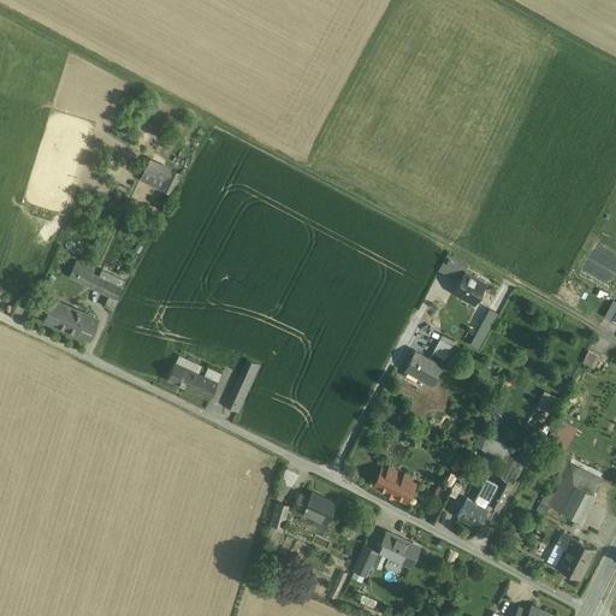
[(171,171),(149,160),(141,178),(161,189),(171,171)]
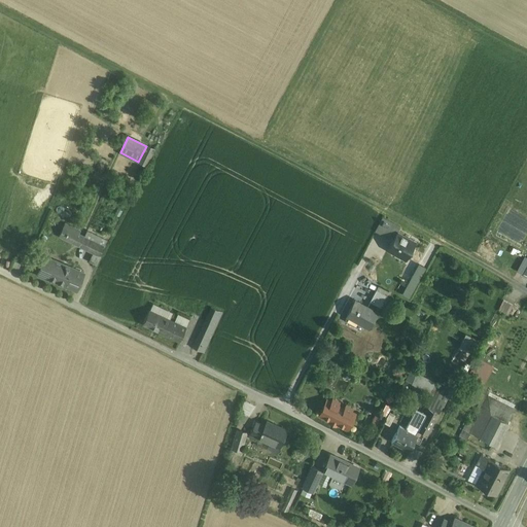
[(400,227),(382,217),(375,231),(381,235),(387,223),(394,226),(399,230),(400,227)]
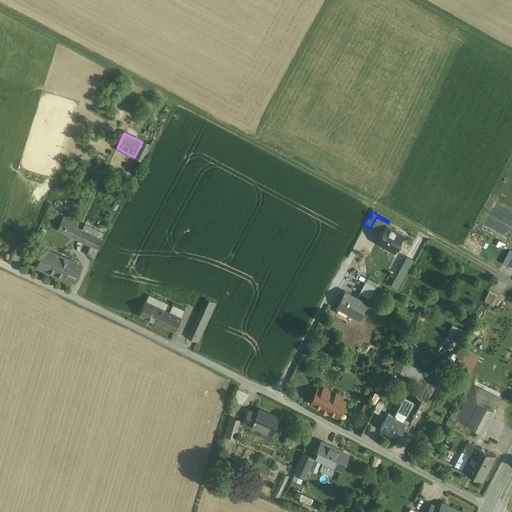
[(376,217),(370,228),(377,232),(380,226),(383,220),(376,217)]
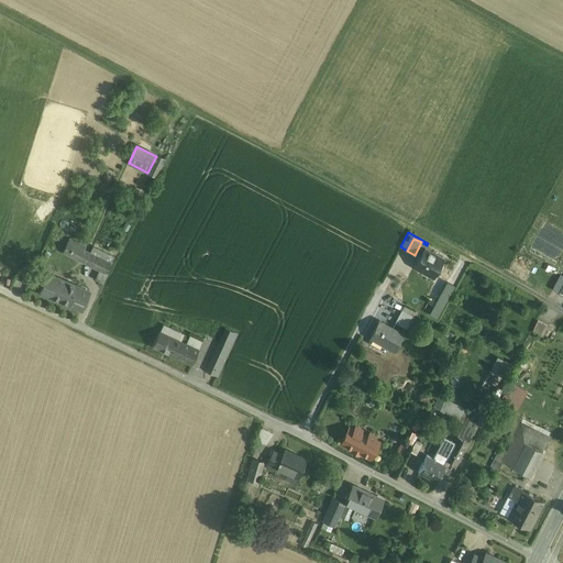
[(68,241),(63,251),(67,254),(73,244),(68,241)]
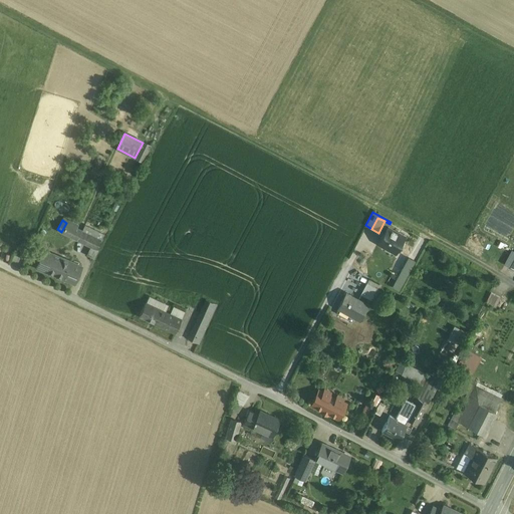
[(78,229),(66,223),(61,232),(73,238),(78,229)]
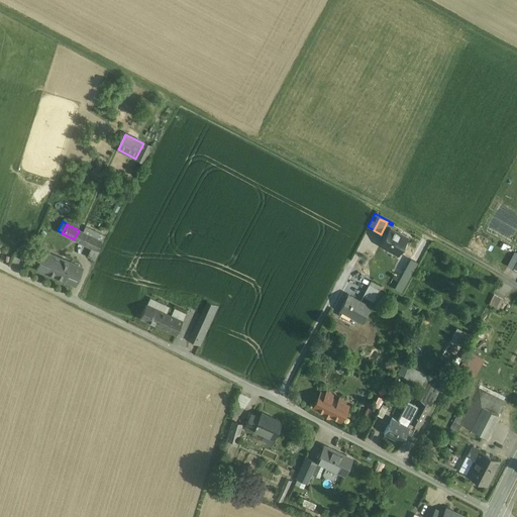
[(104,236),(86,226),(83,232),(101,242),(104,236)]
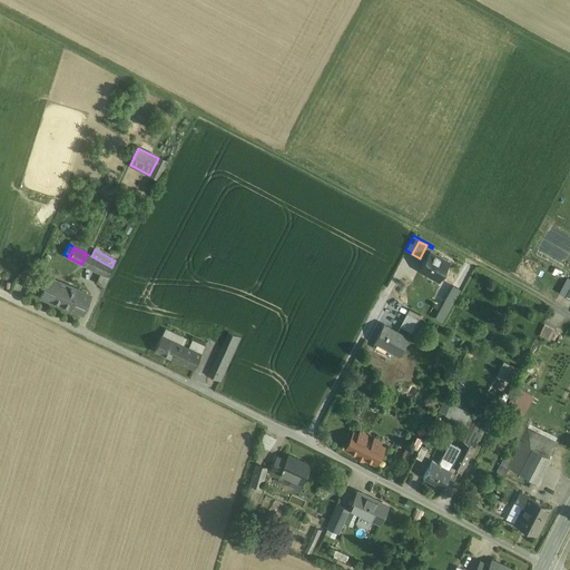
[(430,252),(429,254),(420,269),(428,274),(429,273),(439,277),(438,279),(439,281),(449,263),(430,252)]
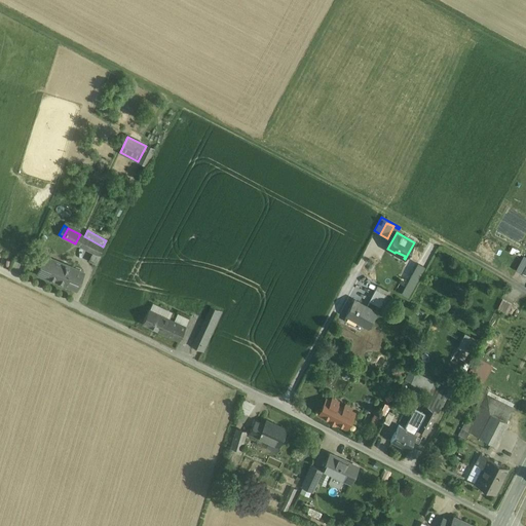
[(80,234),(75,243),(79,246),(84,236),(80,234)]
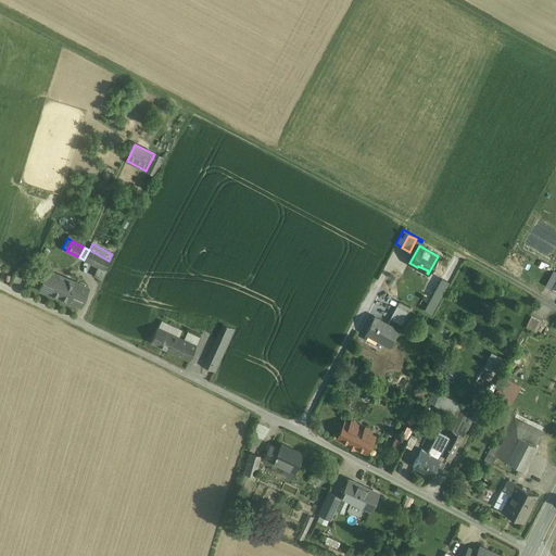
[(109,261),(89,250),(84,260),(98,267),(103,270),(104,269),(109,261)]
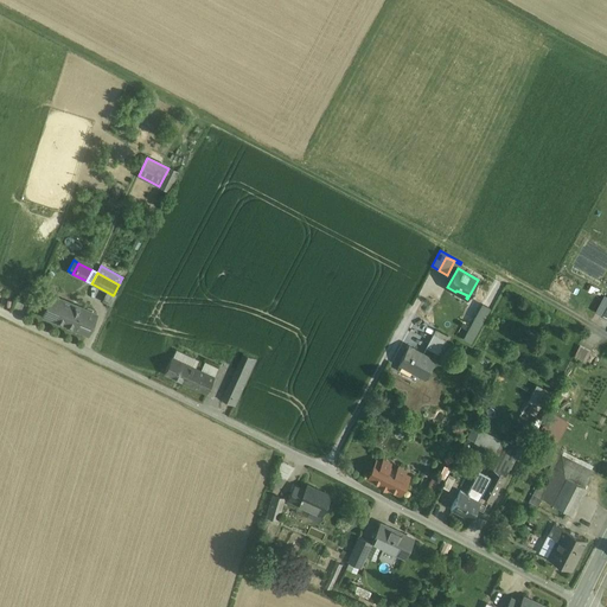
[(113,295),(107,292),(102,301),(110,306),(115,295),(114,294),(113,295)]
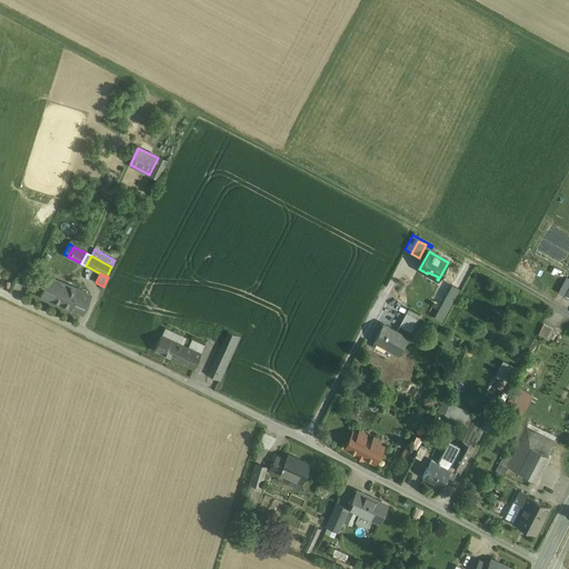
[(568,285),(550,275),(547,281),(565,290),(568,285)]
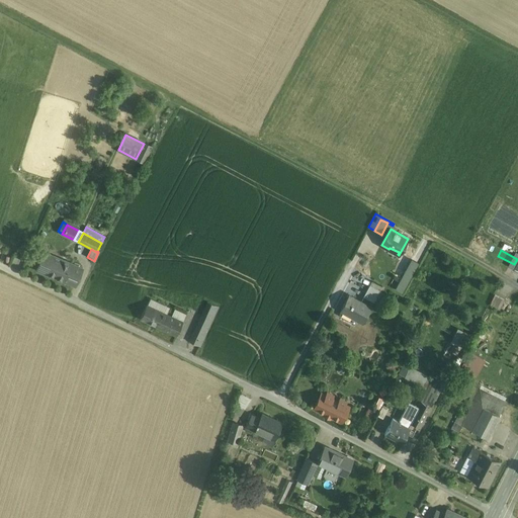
[(82,268),(45,252),(36,269),(75,285),(82,268)]
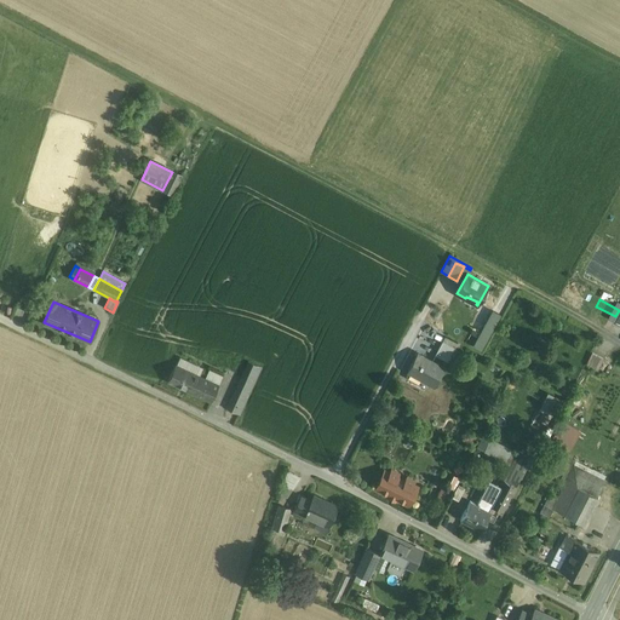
[(493,311),(474,346),(481,350),(500,315),(493,311)]
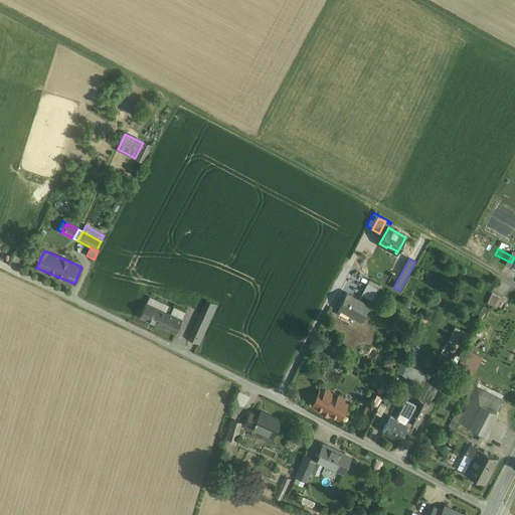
[(378,289),(367,283),(361,295),(371,301),(378,289)]
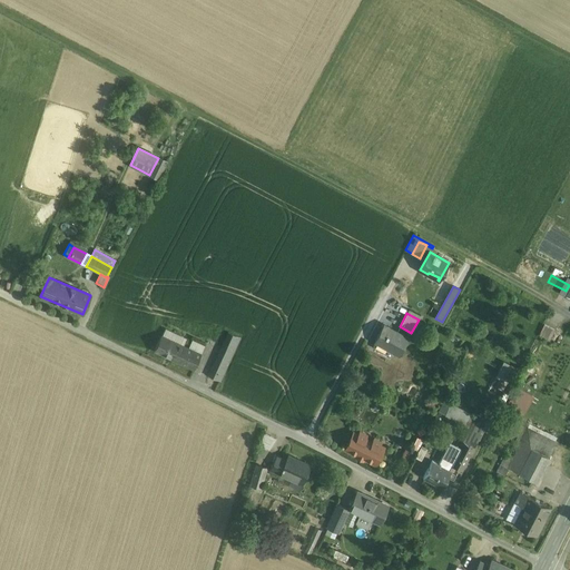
[(540,335),(552,341),(558,330),(546,324),(540,335)]
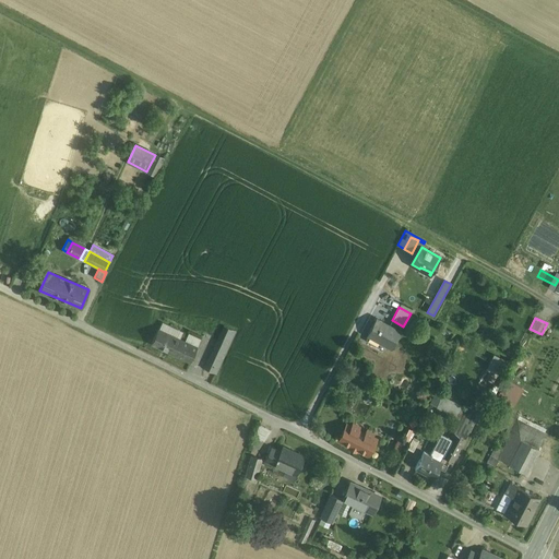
[(400,332),(377,319),(368,335),(391,348),(400,332)]
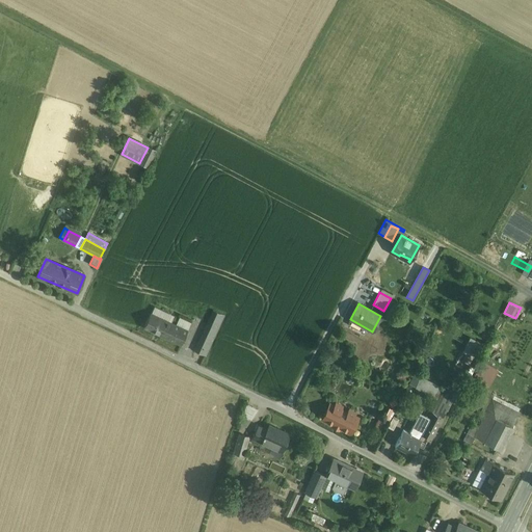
[(174,315),(155,307),(152,314),(170,322),(174,315)]
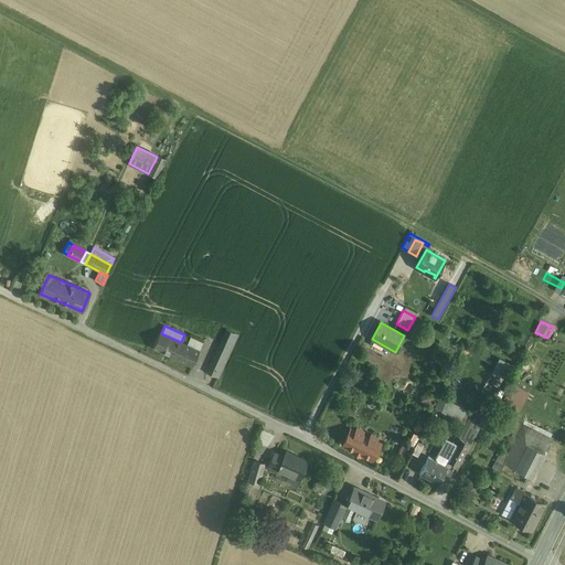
[(237,334),(226,330),(220,344),(232,350),(237,334)]
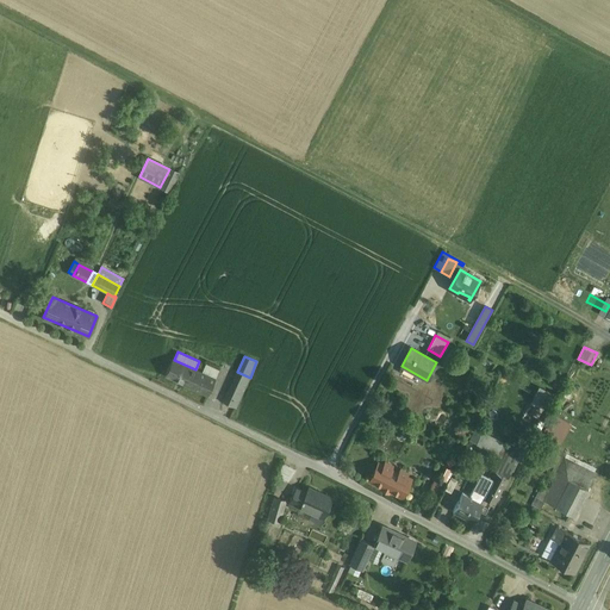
[(174,360),(173,359),(166,375),(209,394),(216,378),(195,369),(174,360)]
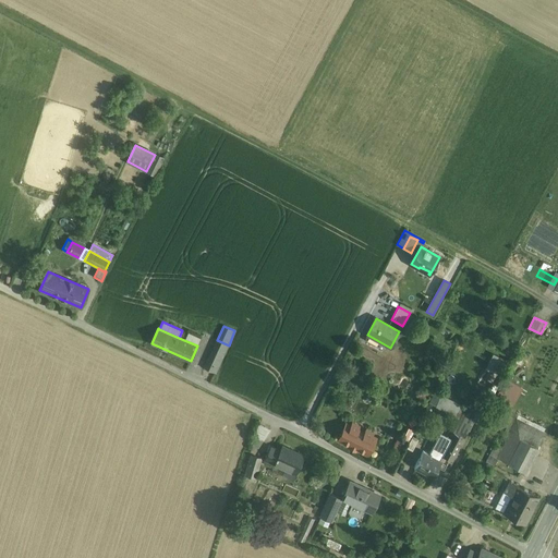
[(217,340),(205,370),(216,374),(229,346),(217,340)]
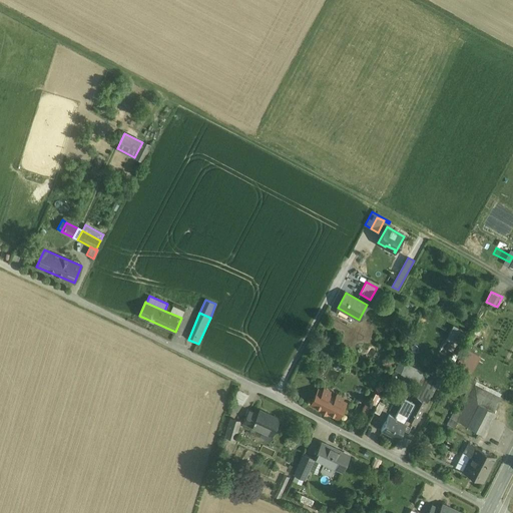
[(467,333),(453,326),(447,338),(461,345),(467,333)]
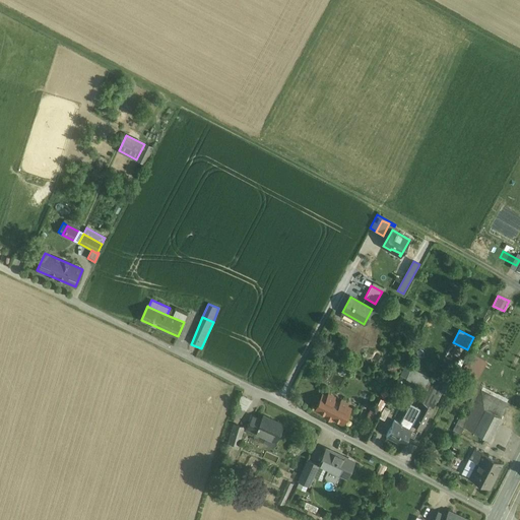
[(480,375),(489,360),(478,355),(471,371),(480,375)]
